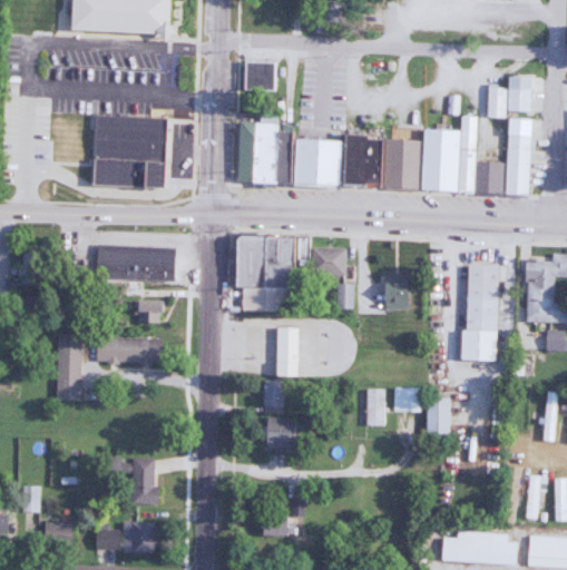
[(279,61),(244,61),(244,90),(279,90),(279,61)]
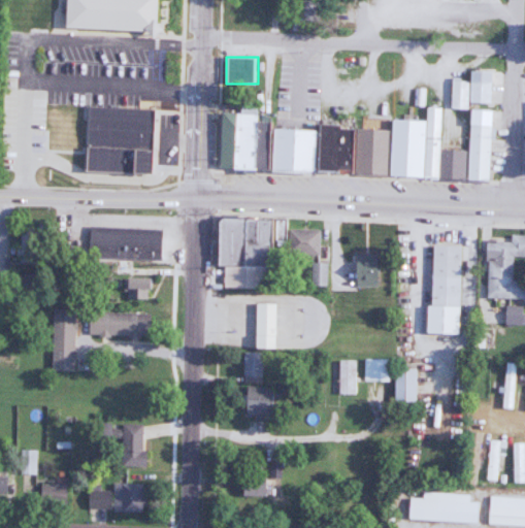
[(491,182),(495,110),(493,105),(495,72),(467,70),(467,80),(453,80),(451,108),(470,109),(467,152),(441,150),(445,107),(427,107),(426,122),(391,120),(390,130),(317,126),(313,131),(276,129),(274,122),(257,121),(258,101),(222,108),(219,169),(313,174),(313,172),(491,182)]
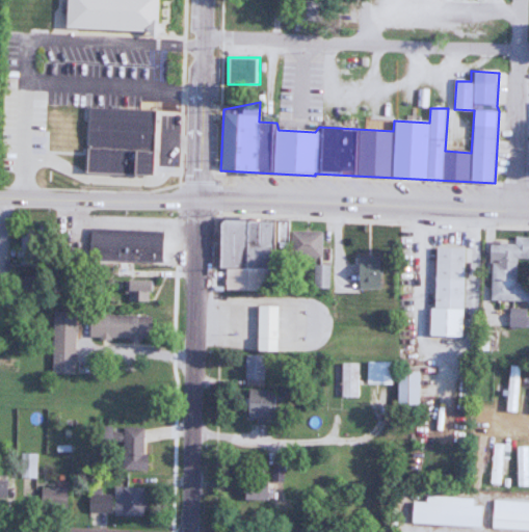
[(156,110),(88,108),(86,174),(154,176),(156,110)]
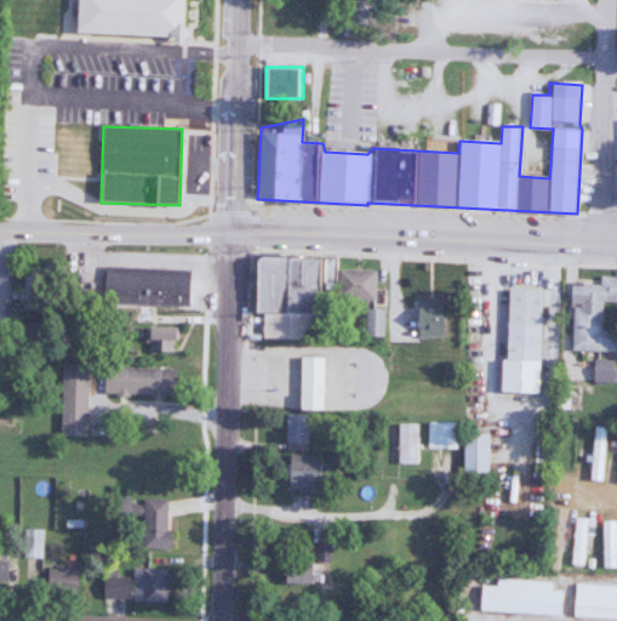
[(253,314),(264,314),(264,340),(315,340),(316,283),(335,283),(335,280),(329,280),(330,260),(255,258),(253,314)]
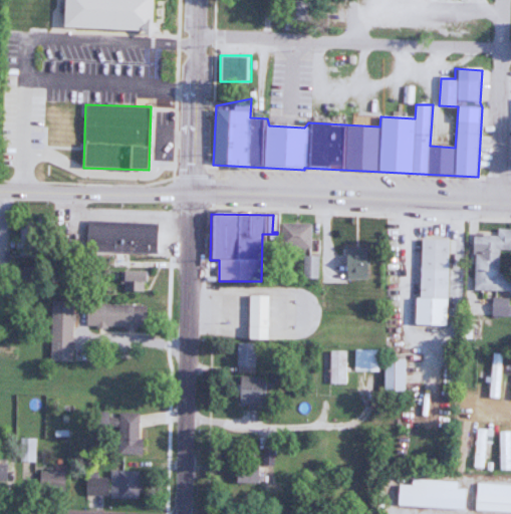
[(89,221),(160,222),(158,254),(88,251),(89,221)]
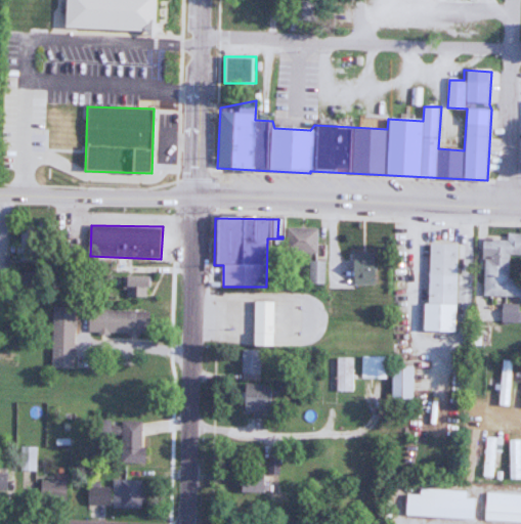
[(287,253),(318,253),(318,228),(287,228),(287,253)]
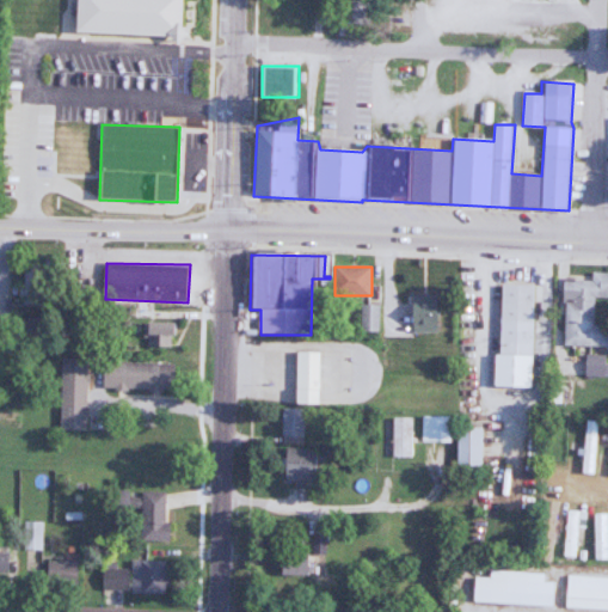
[(563,347),(607,347),(607,326),(595,326),(595,299),(607,299),(607,274),(564,274),(563,347)]
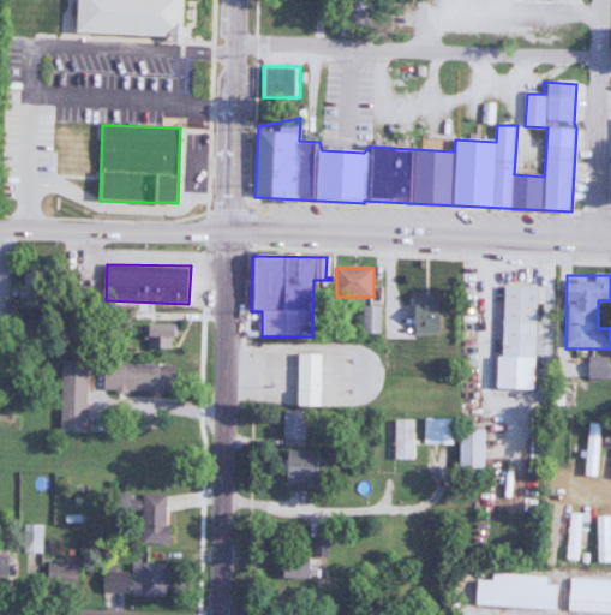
[(534,389),(535,288),(503,287),(502,358),(496,358),(496,389),(534,389)]
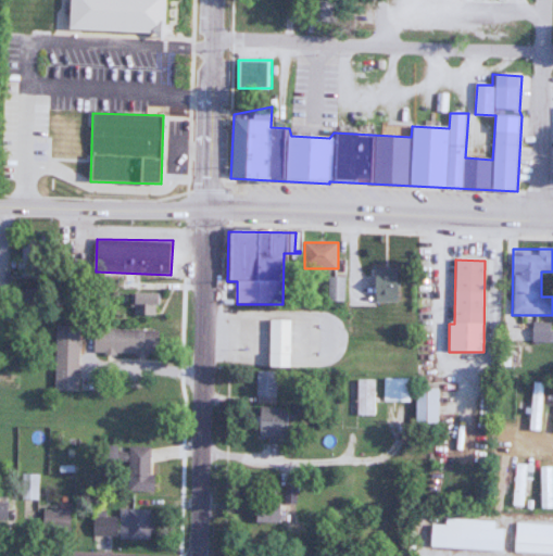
[(399,269),(374,269),(374,302),(399,302),(399,269)]
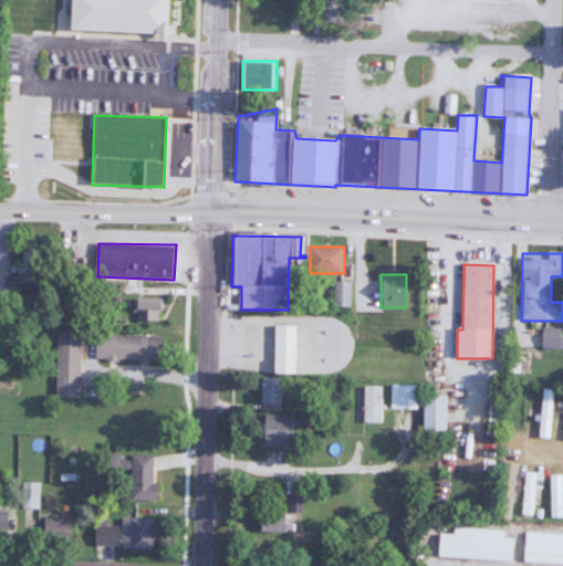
[(353,283),(336,283),(336,307),(353,307),(353,283)]
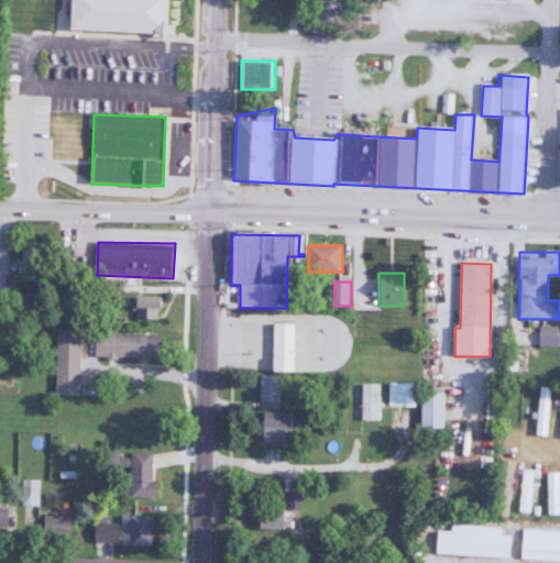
[(160,297),(134,297),(134,320),(160,320),(160,297)]
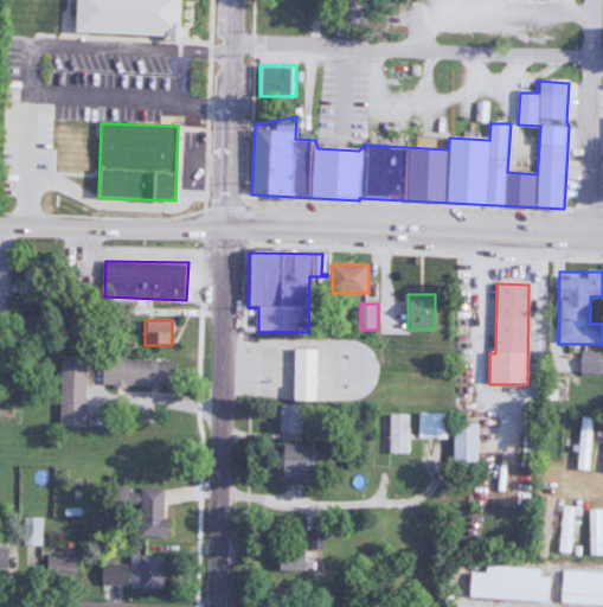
[(316,402),(316,350),(293,350),(293,402),(316,402)]
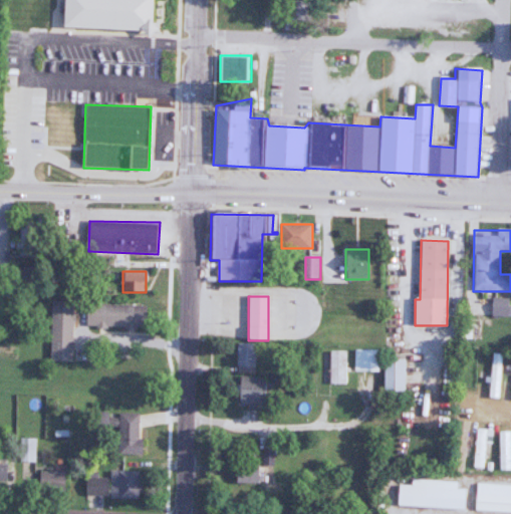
[(491,316),(510,316),(510,300),(491,301),(491,316)]
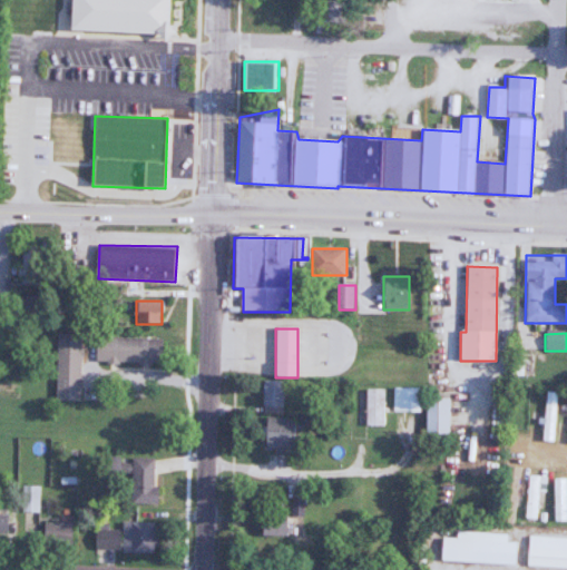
[(82,401),(82,335),(58,335),(58,401),(82,401)]
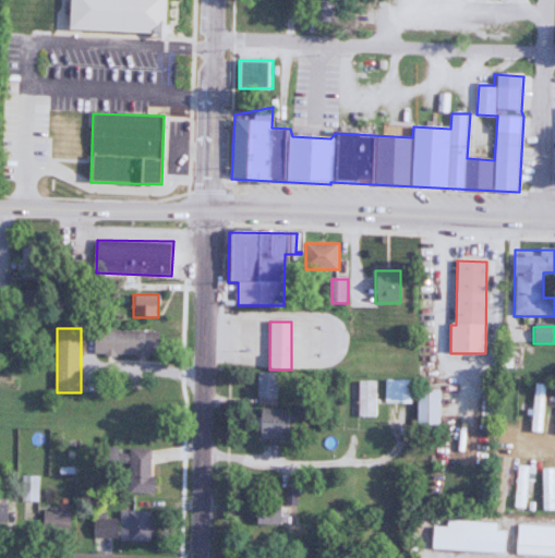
[(94,355),(159,355),(159,331),(94,331),(94,355)]
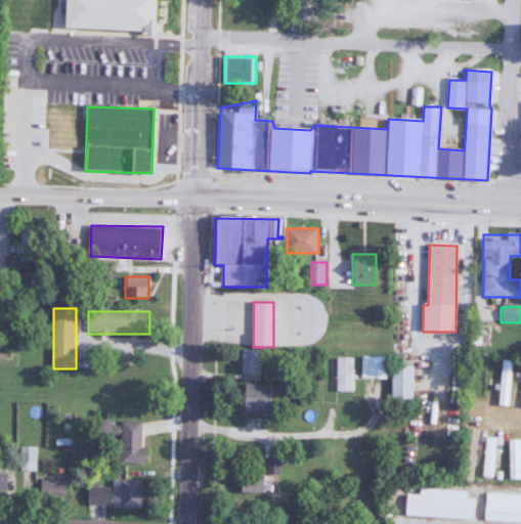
[(242,350),(242,381),(263,381),(263,350),(242,350)]
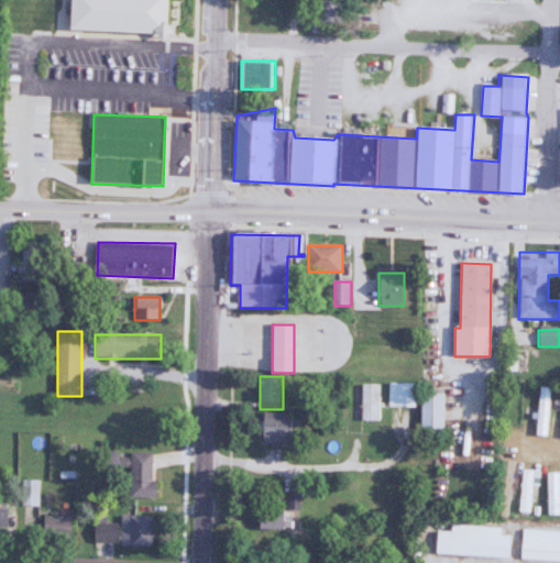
[(390,406),(415,406),(415,383),(390,383),(390,406)]
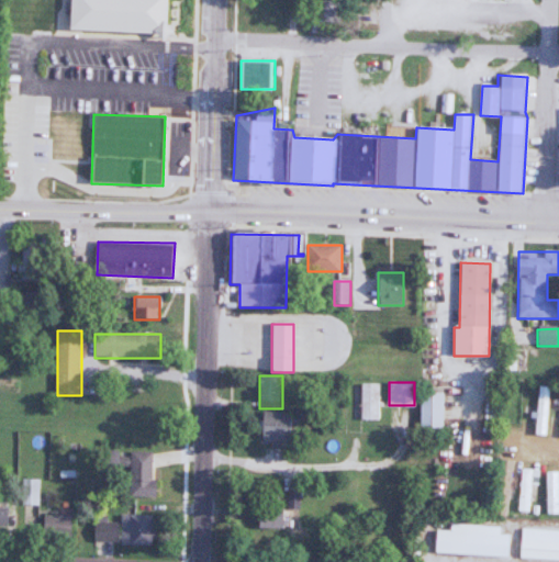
[(361,418),(381,418),(381,384),(361,384),(361,418)]
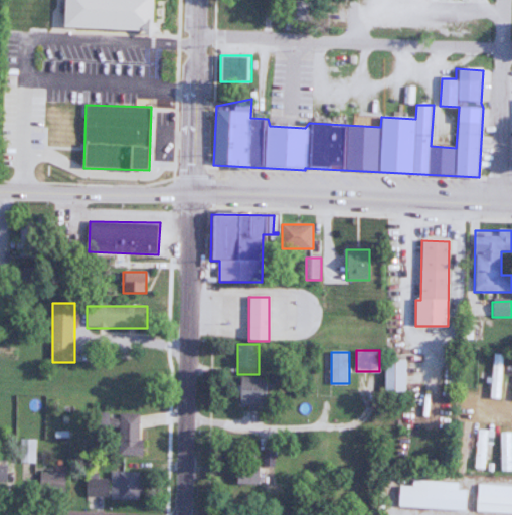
[(492,398),(504,398),(504,354),(492,354),(492,398)]
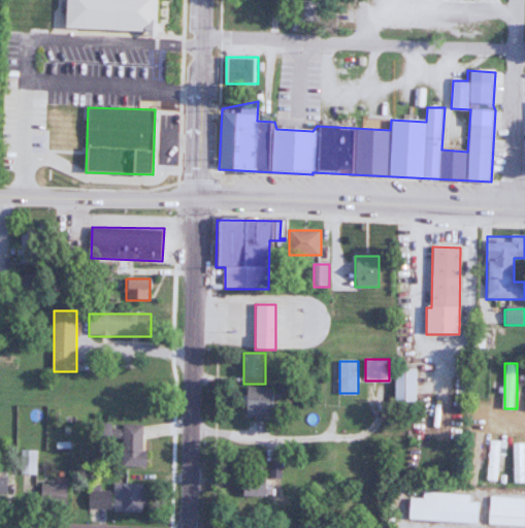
[(394,409),(415,409),(415,368),(394,368),(394,409)]
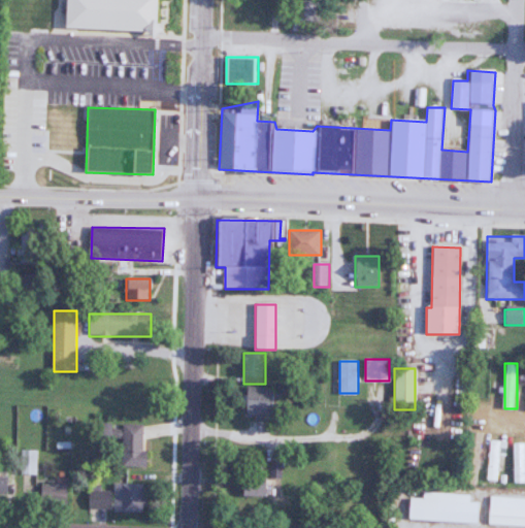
[(272,387),(247,387),(247,418),(272,418),(272,387)]
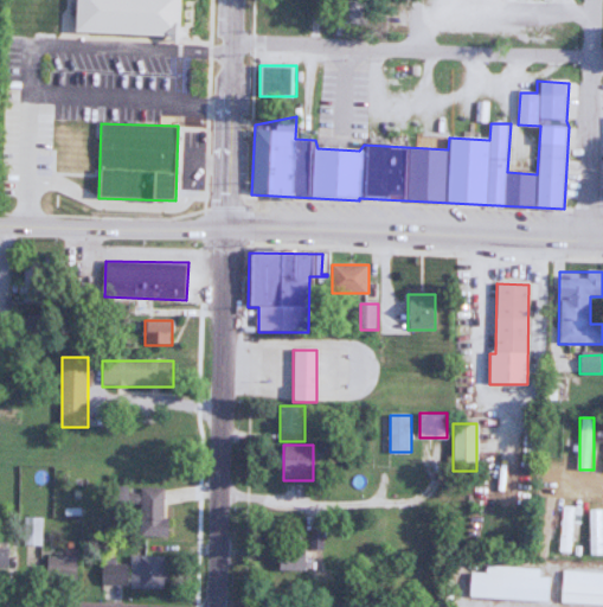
[(141,536),(166,537),(167,489),(141,487),(141,499),(130,499),(130,487),(111,487),(111,504),(142,504),(141,536)]
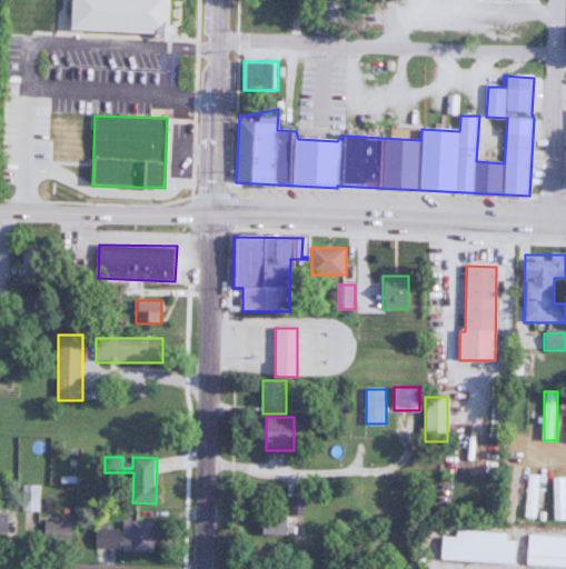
[(554,473),(554,522),(565,522),(565,473),(554,473)]
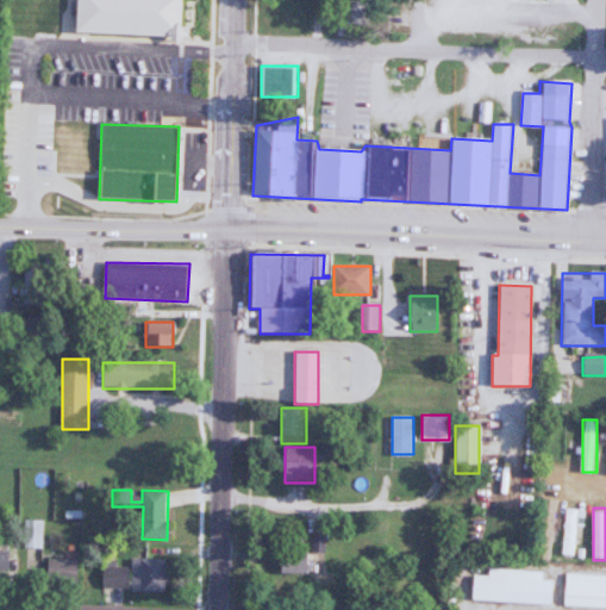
[(563,555),(576,555),(579,510),(566,509),(563,555)]
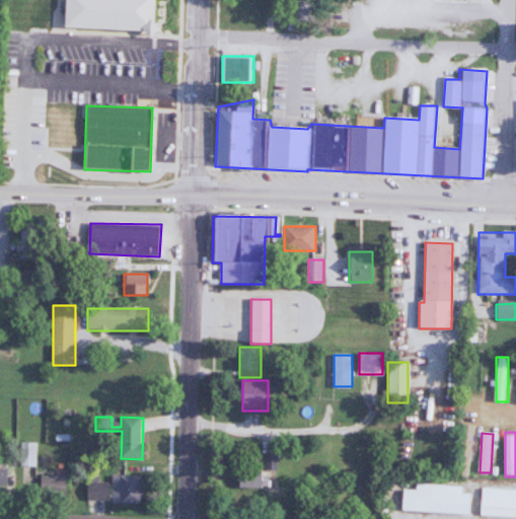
[(38,443),(21,443),(21,466),(38,466),(38,443)]
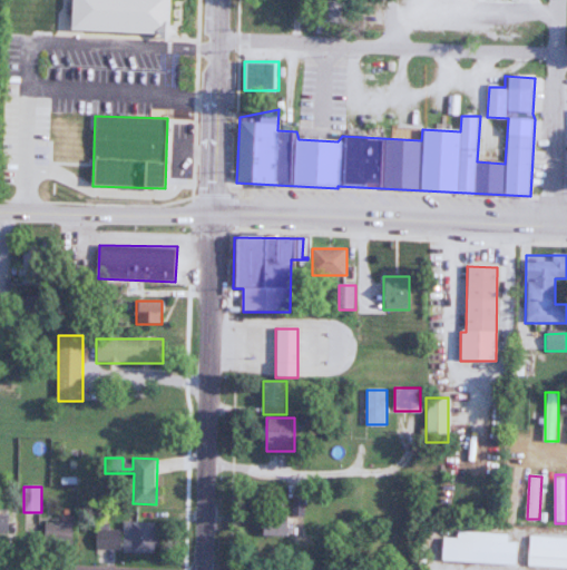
[(284,503),(260,503),(260,537),(284,537),(284,503)]
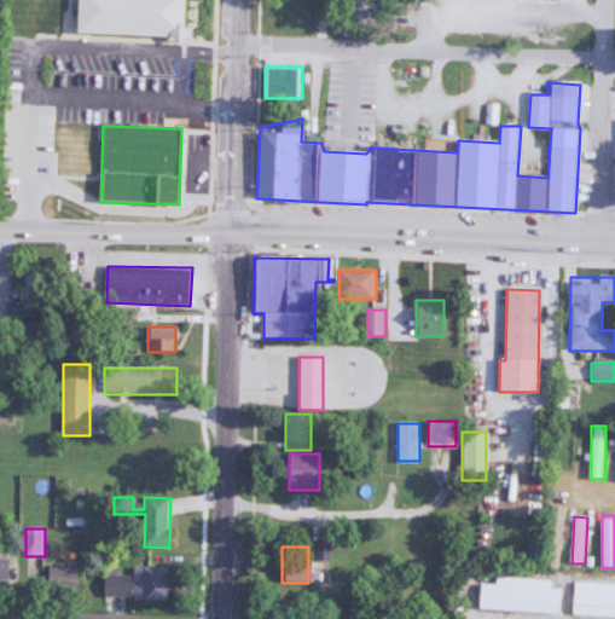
[(10,556),(0,556),(0,583),(10,583),(10,556)]
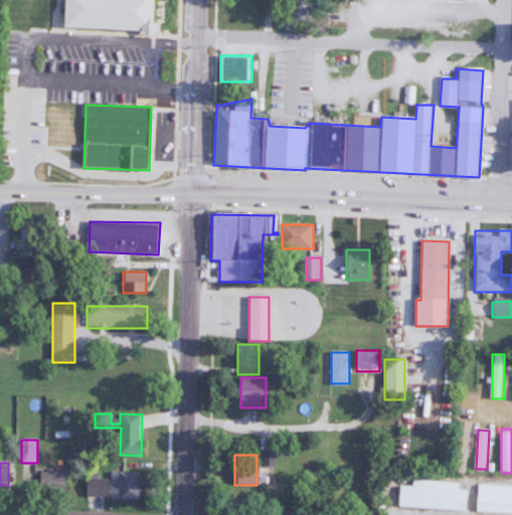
[(140,473),(112,473),(112,500),(140,500),(140,473)]
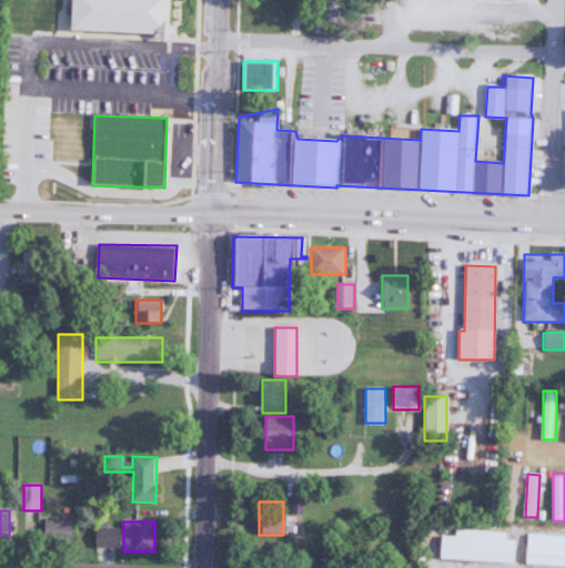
[(72,523),(44,523),(44,545),(72,545),(72,523)]
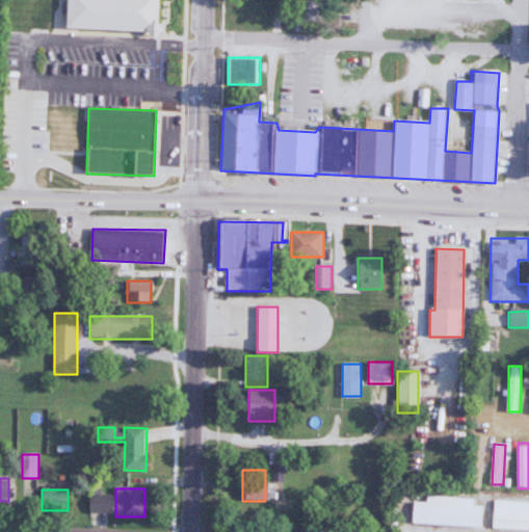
[(89,513),(112,513),(112,495),(89,495),(89,513)]
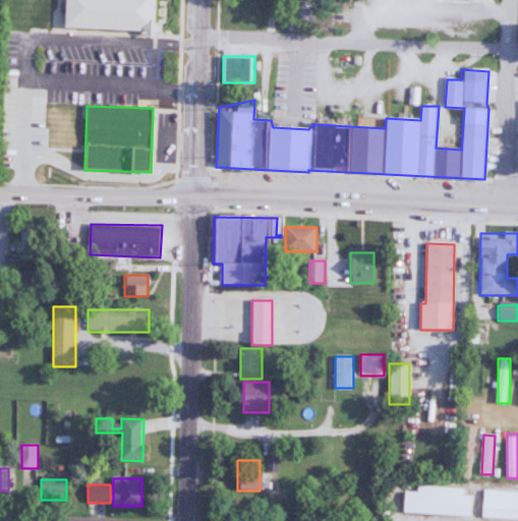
[(466,487),(417,485),(417,491),(403,491),(402,512),(473,516),(474,495),(466,495),(466,487)]
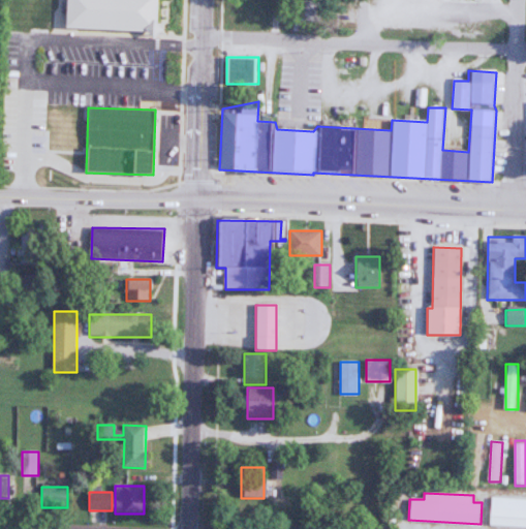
[(489,526),(525,527),(525,498),(491,497),(489,526)]
